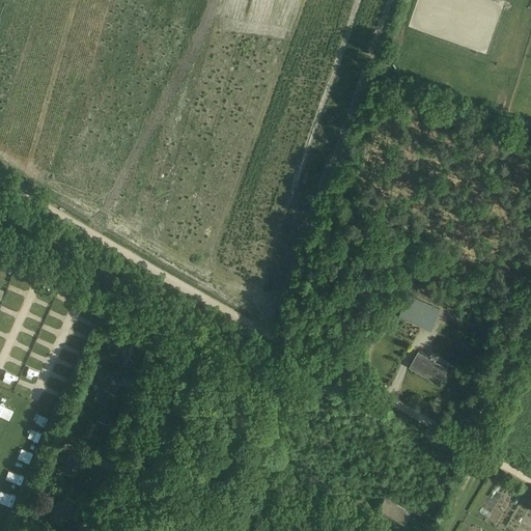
[(0,262),(0,267),(8,271),(14,260),(3,256),(0,262)]
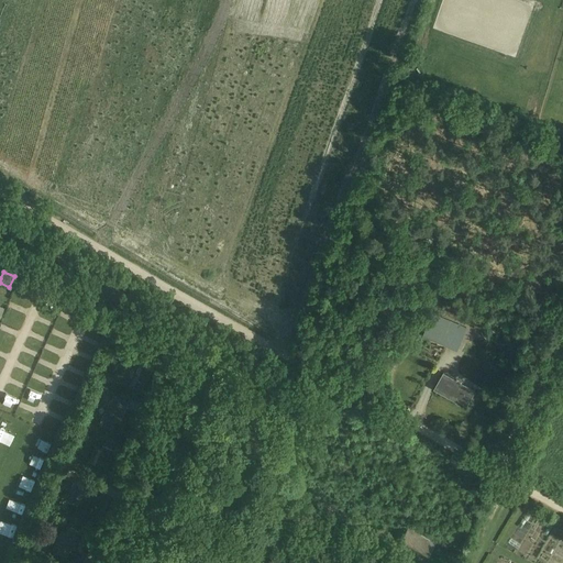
[(146,319),(143,329),(151,332),(155,322),(146,319)]
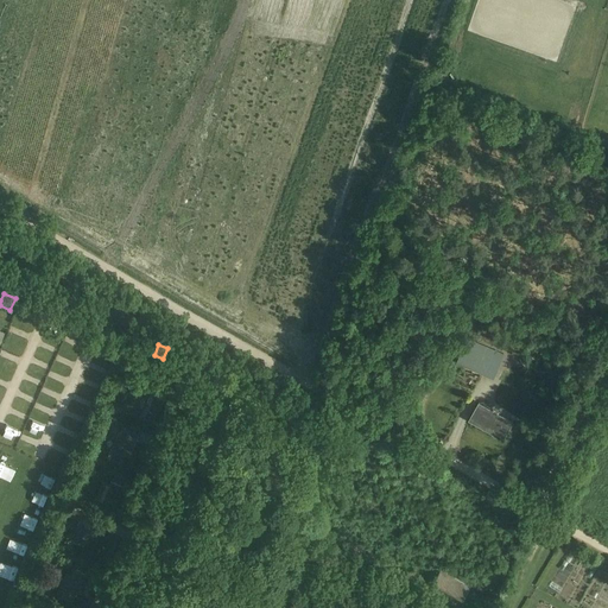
[(464,349),(458,362),(494,378),(502,359),(475,347),(473,353),(464,349)]
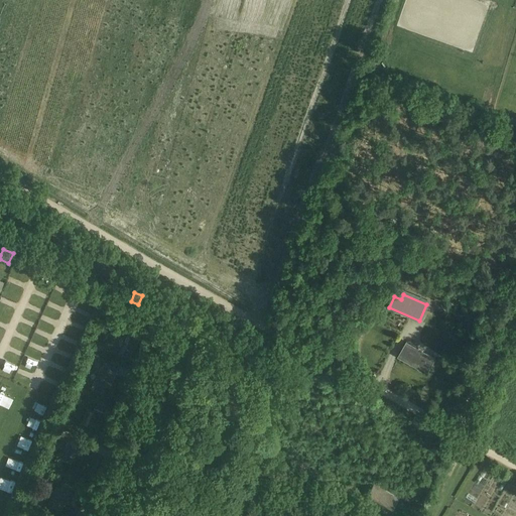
[(127,335),(120,353),(130,357),(138,340),(127,335)]
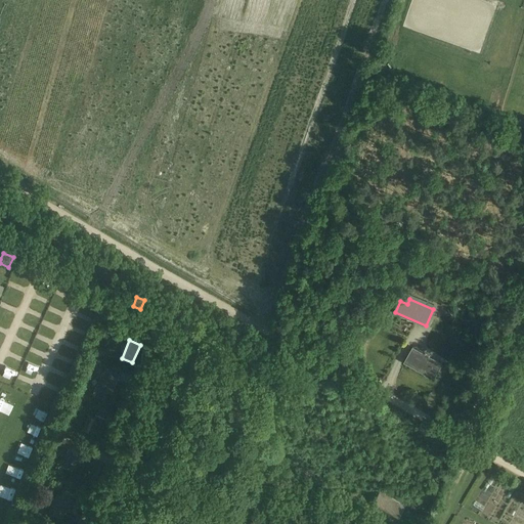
[(404,362),(434,379),(443,363),(413,347),(404,362)]
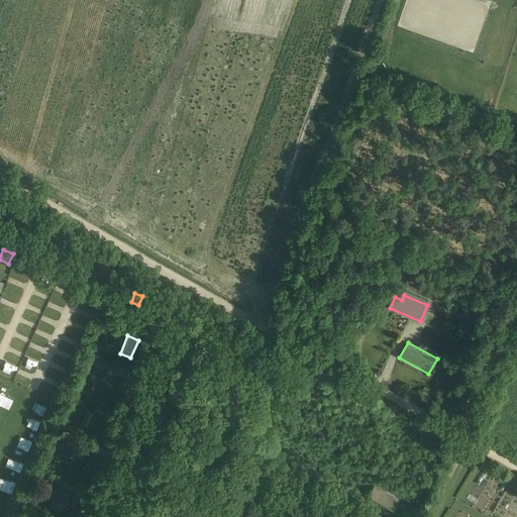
[(112,373),(101,368),(91,389),(102,394),(112,373)]
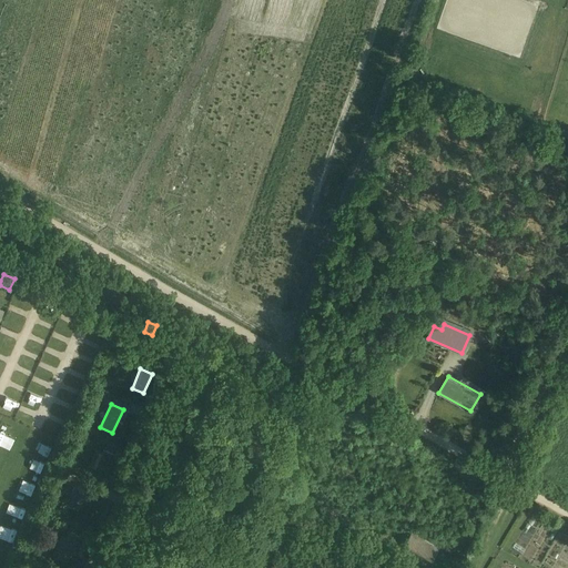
[(117,455),(103,449),(95,468),(108,474),(117,455)]
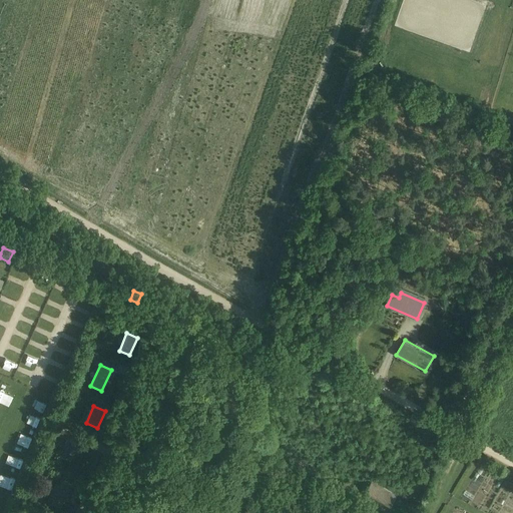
[(73,420),(65,416),(61,424),(69,428),(73,420)]
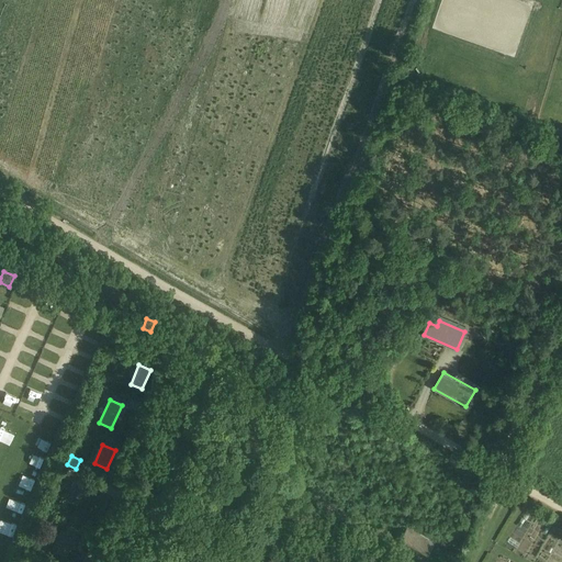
[(65,464),(59,475),(74,481),(78,471),(65,464)]
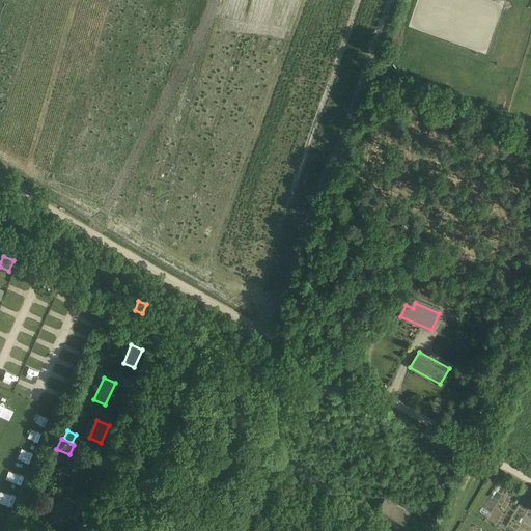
[(81,458),(70,454),(61,471),(73,476),(81,458)]
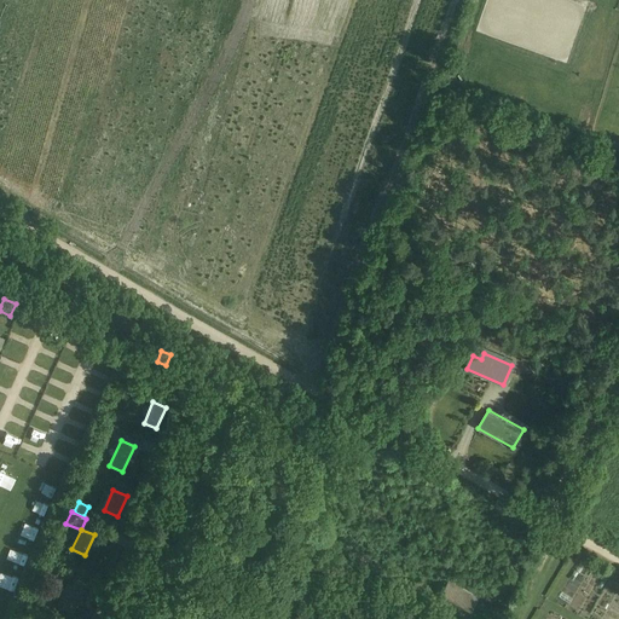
[(77,570),(74,577),(84,580),(86,573),(77,570)]
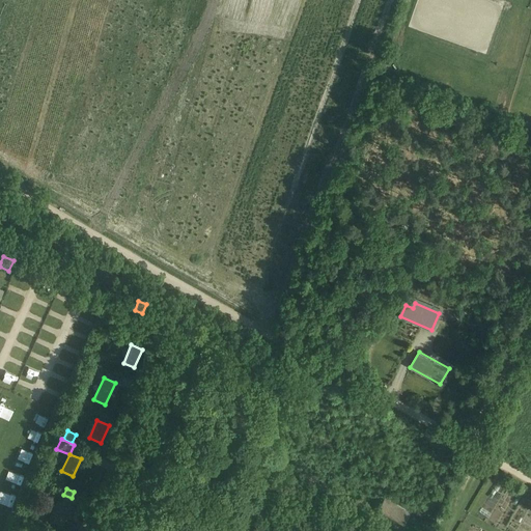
[(75,502),(63,497),(56,514),(66,519),(75,502)]
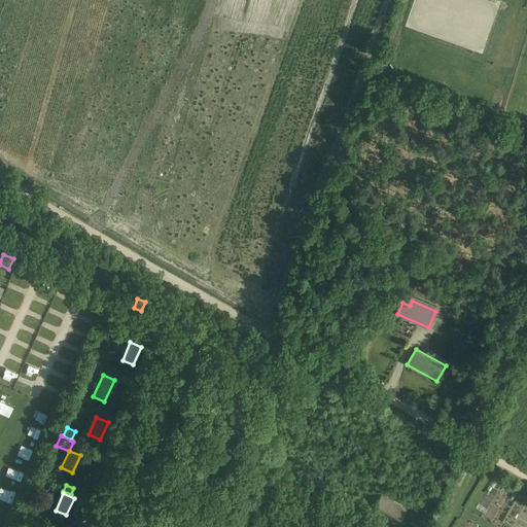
[(373,506),(399,522),(407,508),(381,493),(373,506)]
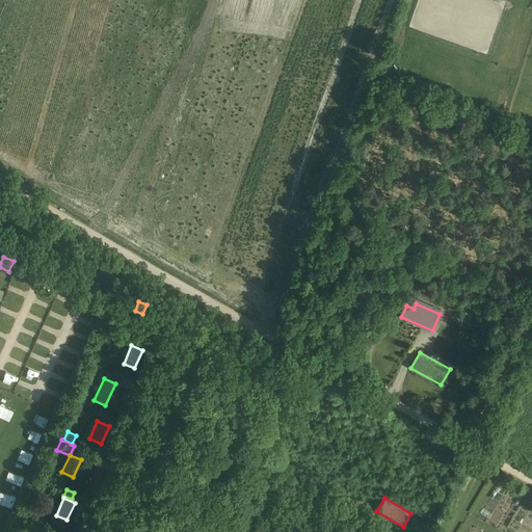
All buildings are outlined.
